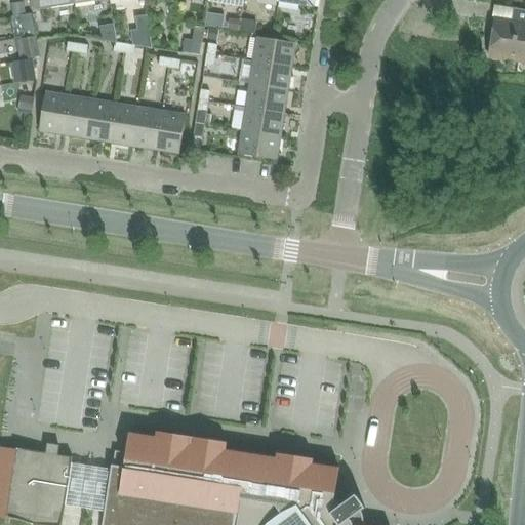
[(75,4),(73,0),(38,0),(40,10),(75,4)]
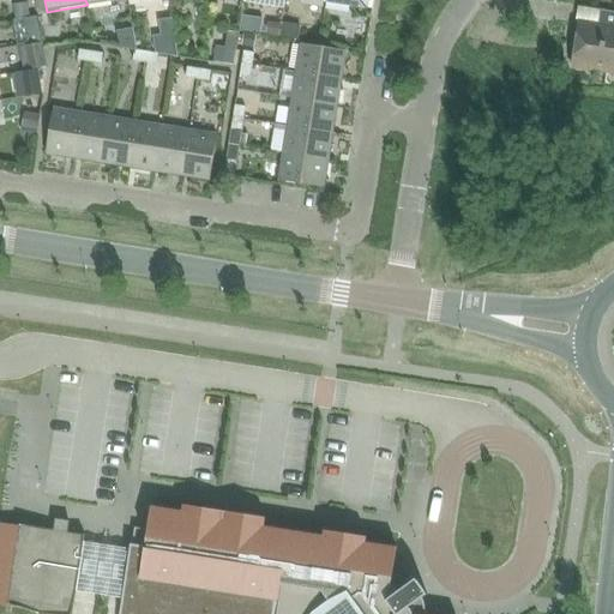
[(30,18),(28,4),(10,6),(12,22),(30,18)]
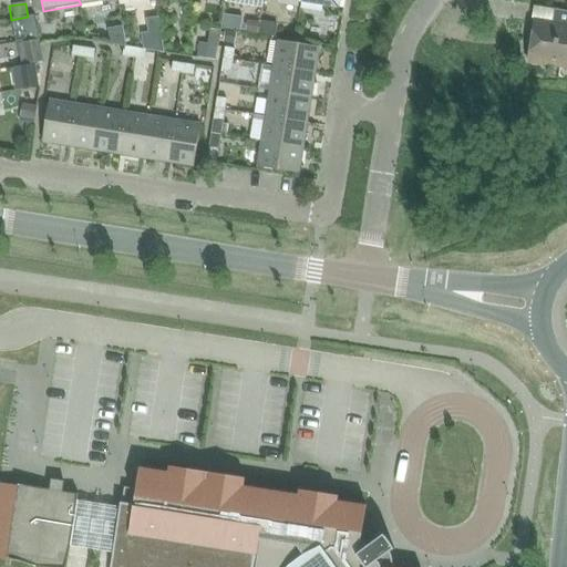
[(552,23),(535,21),(532,42),(528,42),(526,57),(529,58),(528,61),(566,68),(566,11),(554,10),(552,23)]
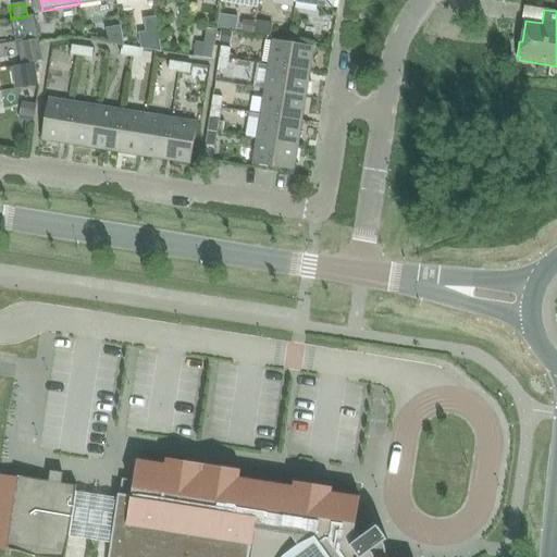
[(38,38),(36,25),(17,28),(19,40),(38,38)]
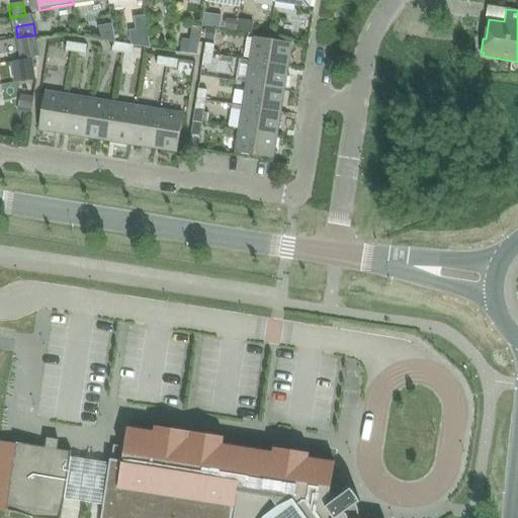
[(76,27),(74,37),(94,40),(95,30),(76,27)]
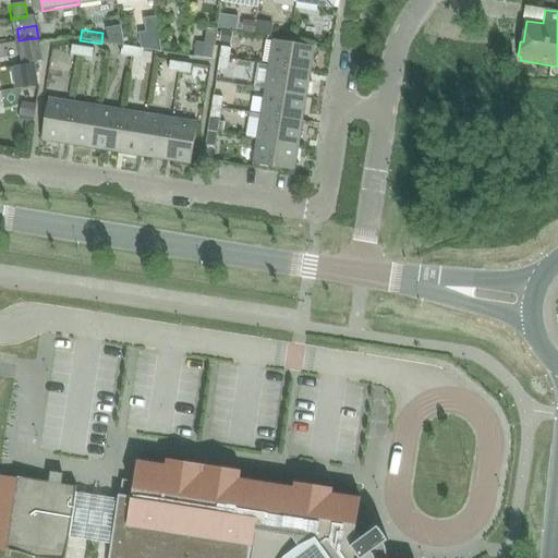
[(132,29),(129,39),(149,45),(152,34),(132,29)]
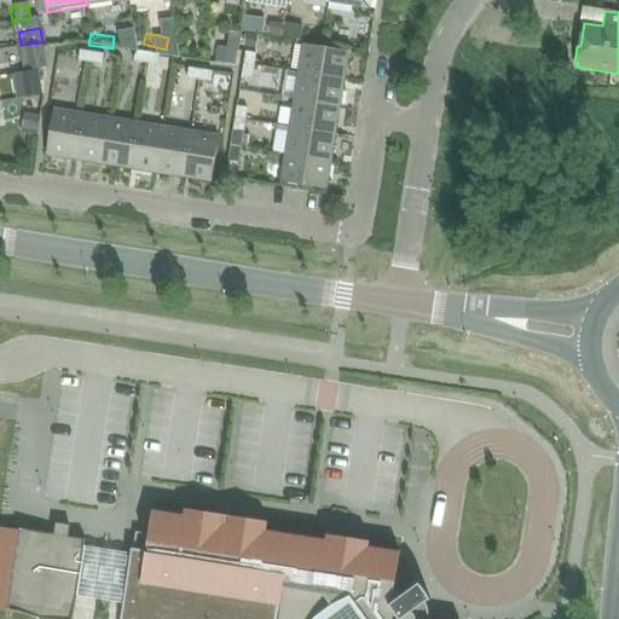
[(47,69),(42,44),(18,48),(23,73),(47,69)]
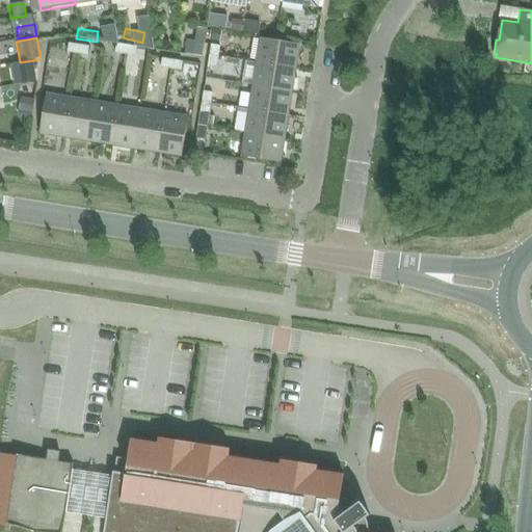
[(260,38),(257,62),(296,69),(299,45),(260,38)]
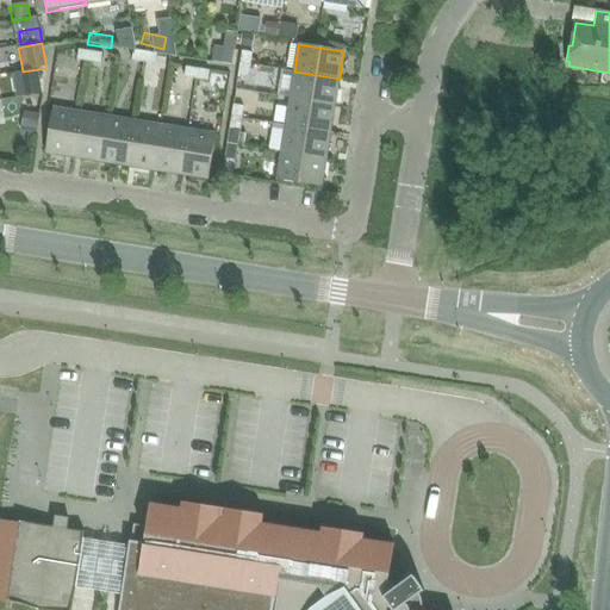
[(88,62),(91,51),(78,49),(76,60),(88,62)]
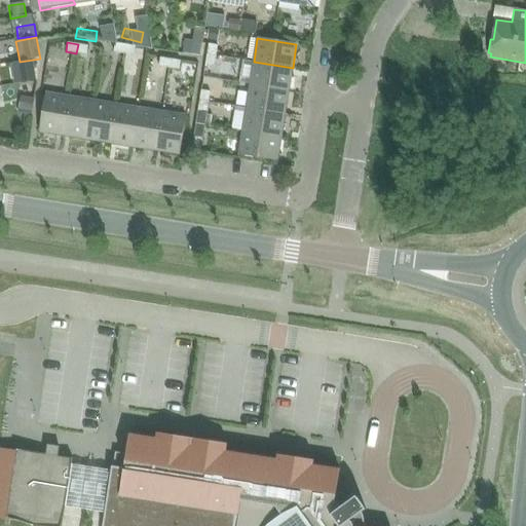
[(113,52),(123,53),(124,44),(114,43),(113,52)]
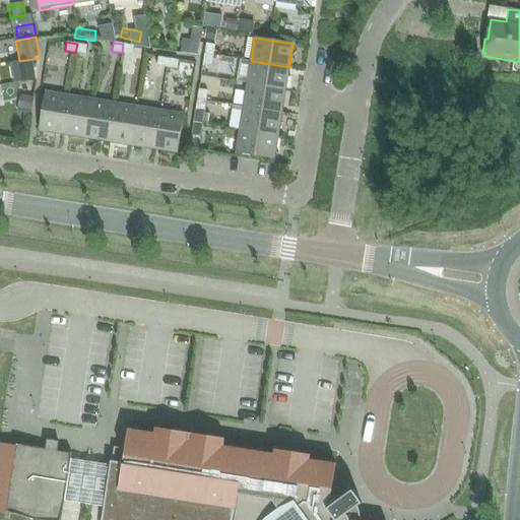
[(87,45),(77,44),(75,53),(85,55),(87,45)]
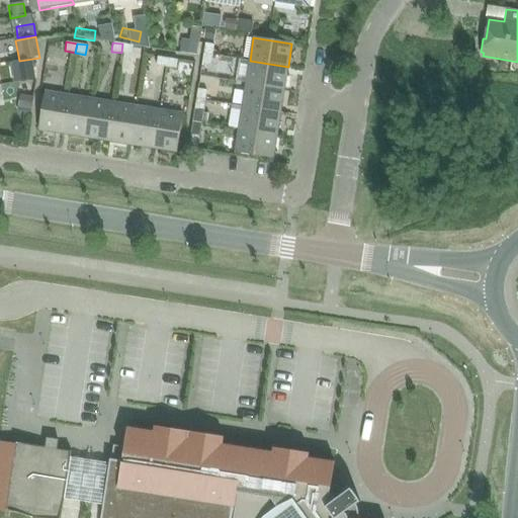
[(122,44),(121,53),(132,55),(133,46),(122,44)]
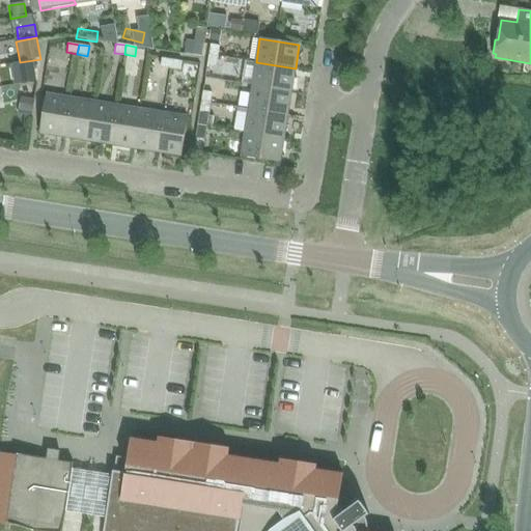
[(170,45),(169,56),(191,57),(192,46),(170,45)]
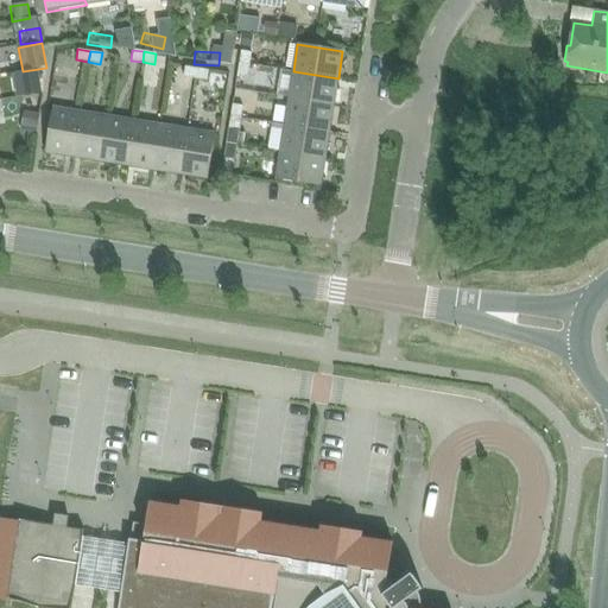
[(241,51),(239,63),(249,64),(251,52),(241,51)]
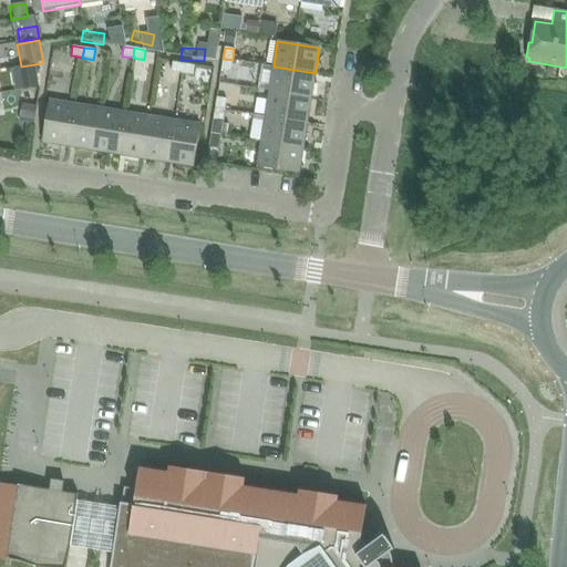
[(233,60),(223,59),(222,71),(230,73),(233,60)]
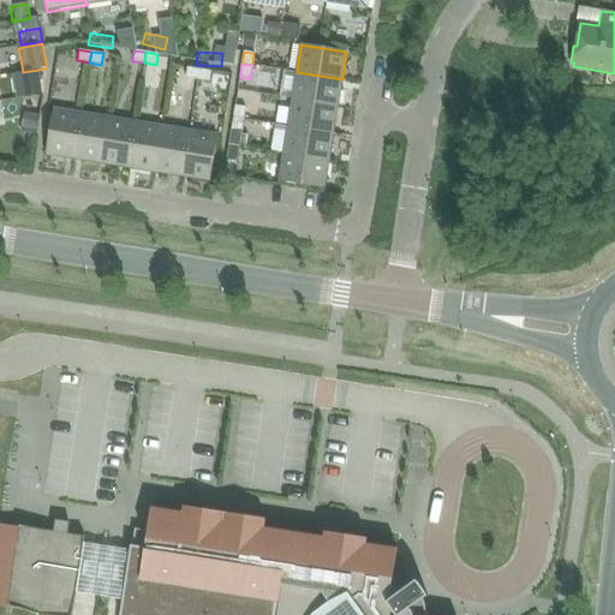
[(197,79),(199,69),(187,67),(185,78),(197,79)]
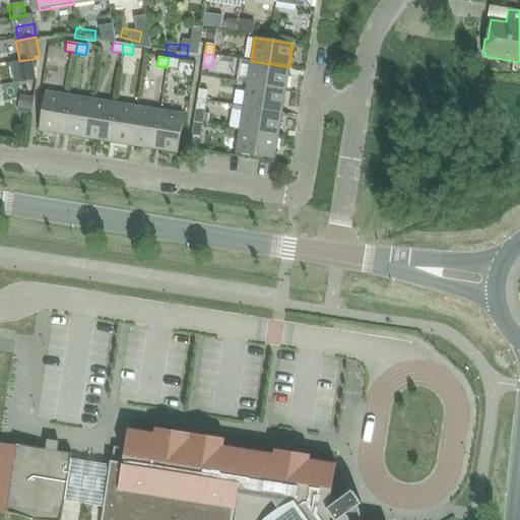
[(179,60),(169,58),(167,67),(177,69),(179,60)]
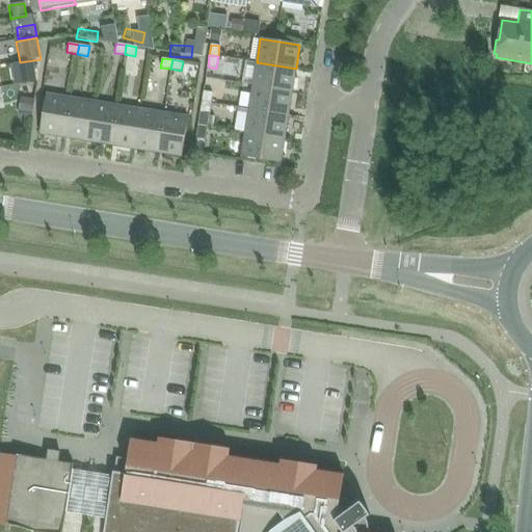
[(247,85),(253,86),(292,92),(296,69),(257,62),(255,76),(248,75),(247,85)]
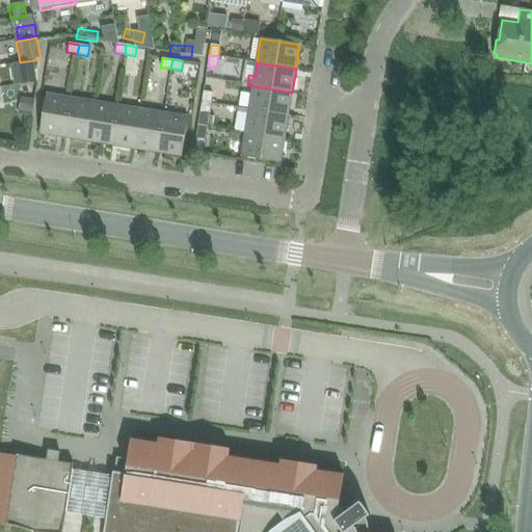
[(36,82),(34,68),(17,70),(20,84),(36,82)]
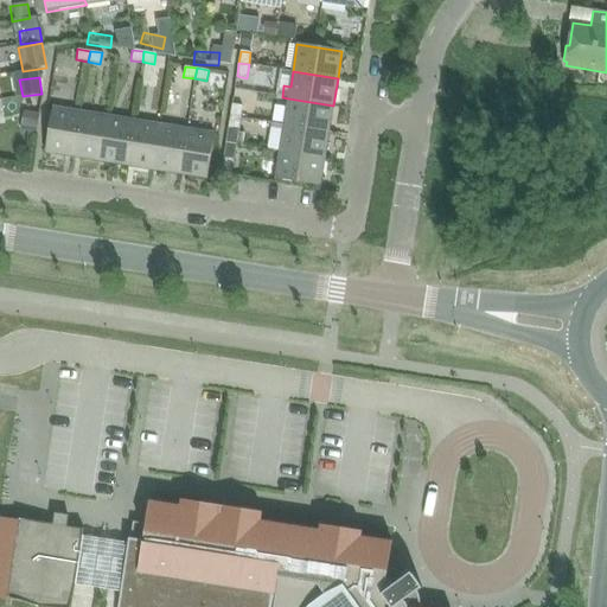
[(328,132),(333,106),(288,98),(283,125),(328,132)]
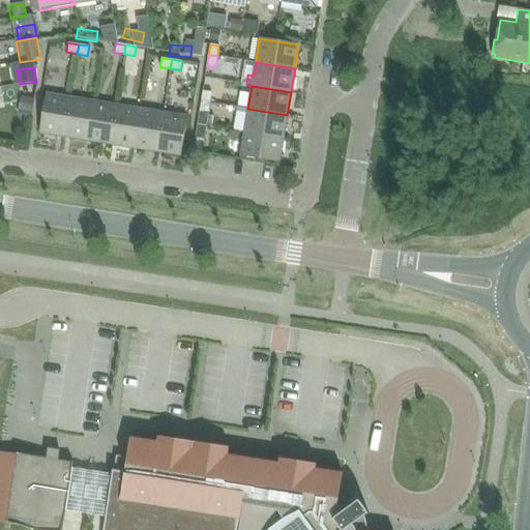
[(211,93),(203,91),(201,102),(210,104),(211,93)]
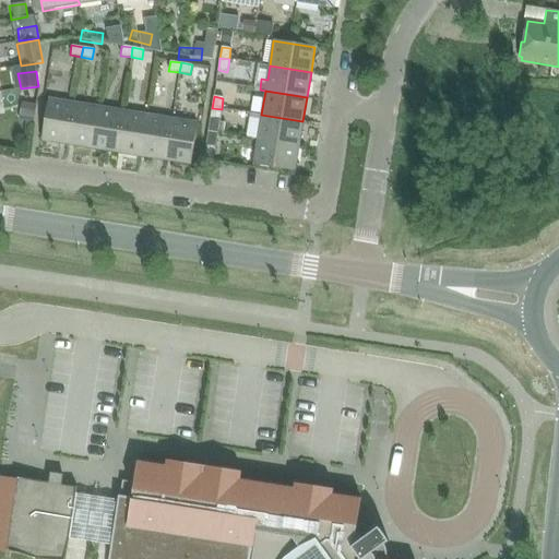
[(68,144),(74,104),(49,99),(42,141),(68,144)]
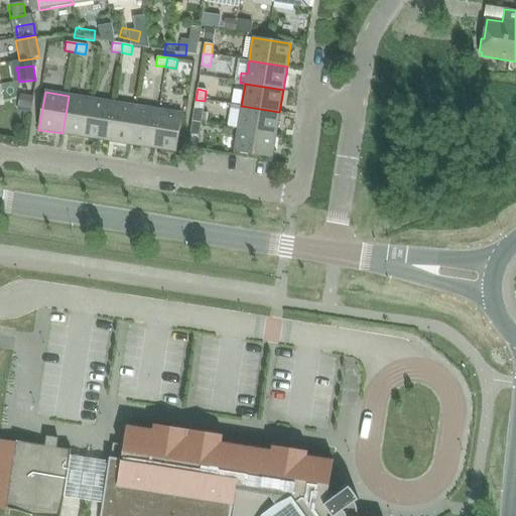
[(32,96),(20,94),(17,111),(29,113),(32,96)]
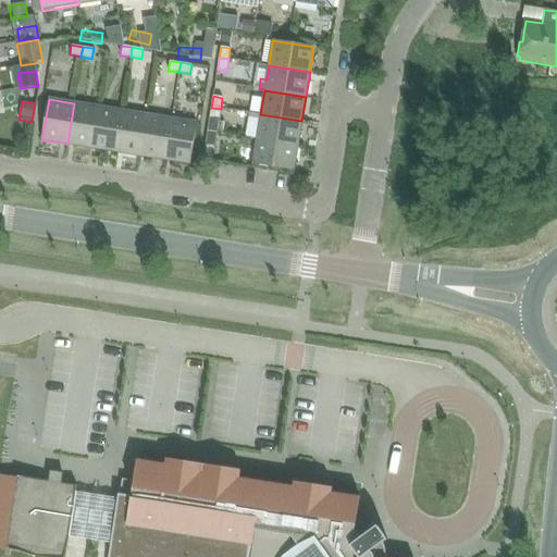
[(91,148),(98,107),(74,103),(67,144),(91,148)]
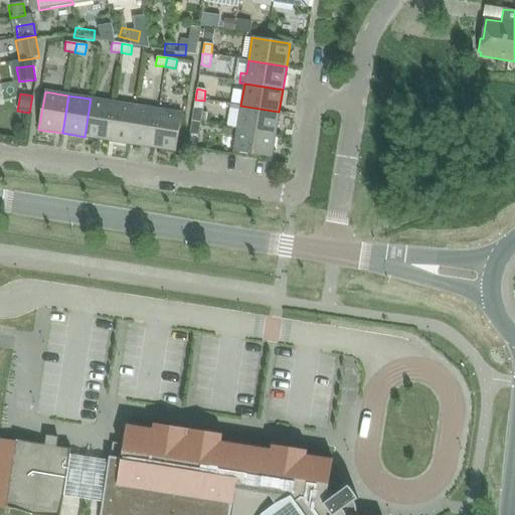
[(108,141),(114,103),(91,99),(84,137),(108,141)]
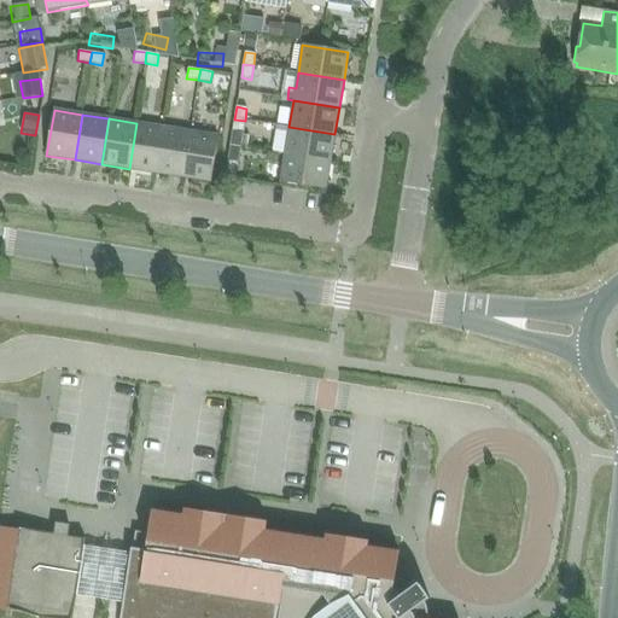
[(243,134),(245,121),(234,120),(232,133),(243,134)]
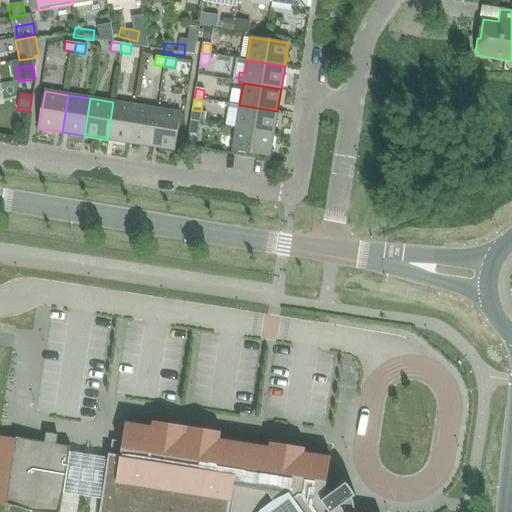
[(129,143),(135,105),(113,102),(107,140),(129,143)]
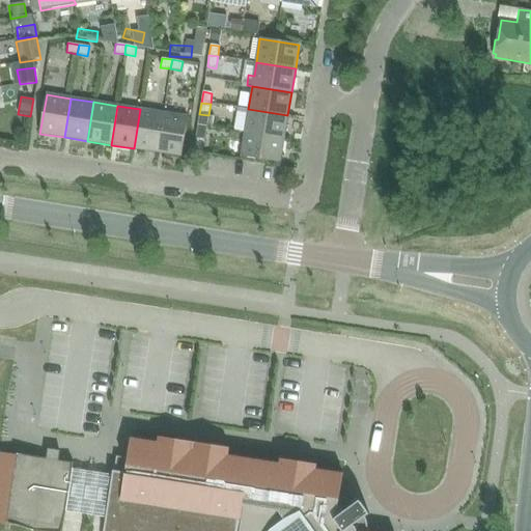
[(158,152),(164,113),(140,109),(134,148),(158,152)]
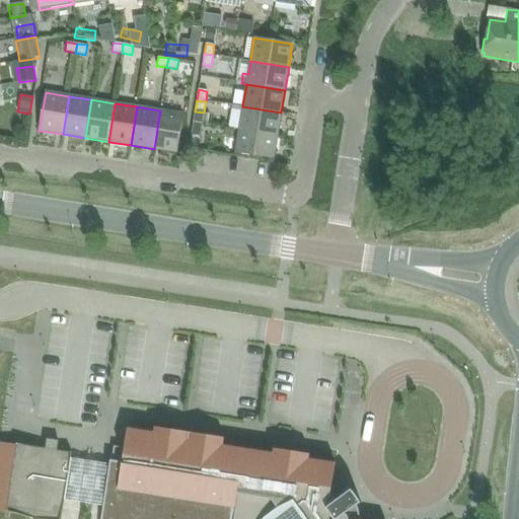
[(278,136),(281,113),(242,106),(241,119),(230,117),(228,128),(239,130),(278,136)]
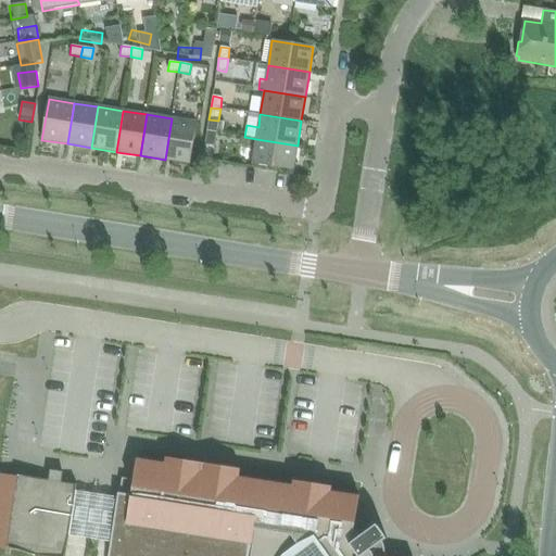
[(197,123),(172,118),(165,160),(190,164),(197,123)]
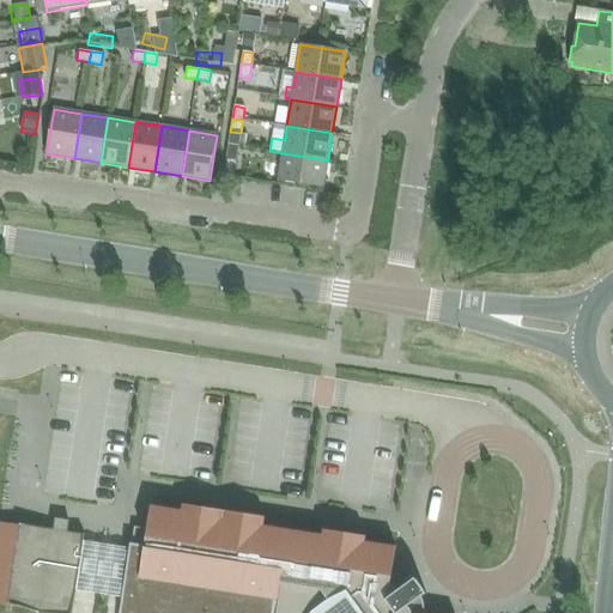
[(323,188),(328,161),(283,153),(280,167),(278,181),(323,188)]
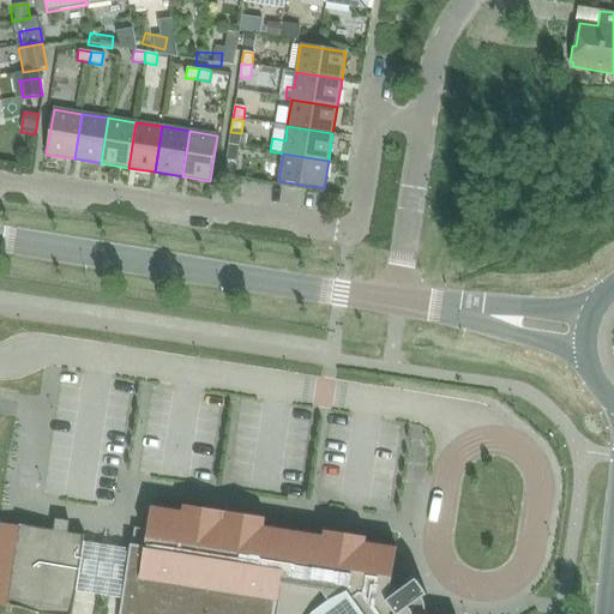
[(227,160),(224,175),(234,176),(236,161),(227,160)]
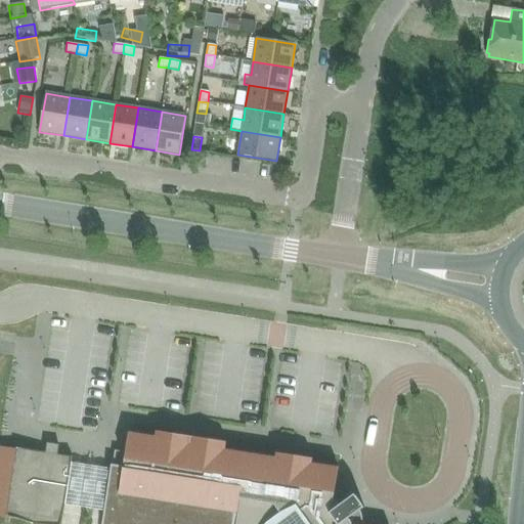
[(361,523),(362,523),(362,520),(359,511),(364,508),(354,494),(350,497),(348,495),(346,494),(343,493),(341,492),(339,491),(337,491),(336,491),(335,490),(338,468),(312,464),(312,459),(276,452),(275,457),(225,450),(226,442),(156,431),(155,437),(129,433),(123,468),(113,466),(112,469),(72,463),(72,456),(58,454),(59,449),(58,449),(47,448),(47,447),(46,447),(45,452),(17,448),(16,450),(0,447),(0,516),(34,523),(40,523),(61,523),(64,505),(105,512),(102,523),(361,523)]
